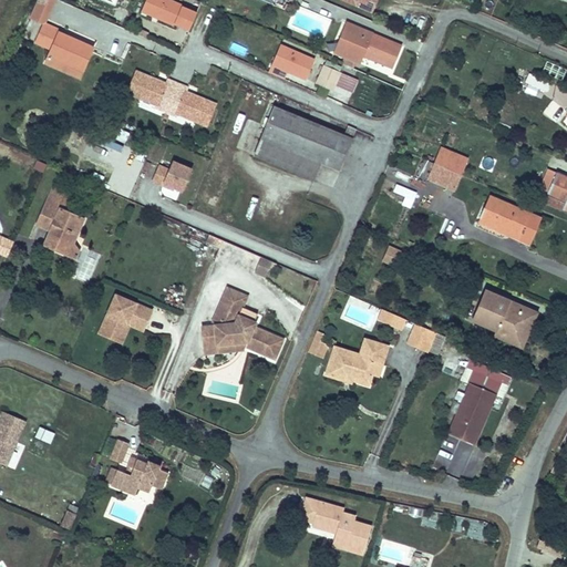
[(55,0),(40,0),(31,18),(44,23),(45,23),(55,0)]
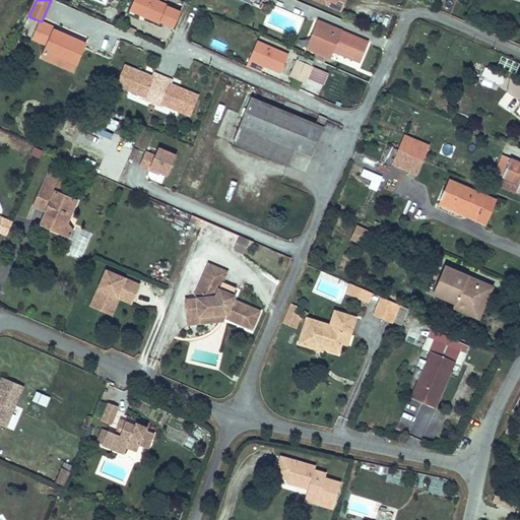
[(181,11),(153,0),(134,0),(130,9),(174,28),(181,11)]
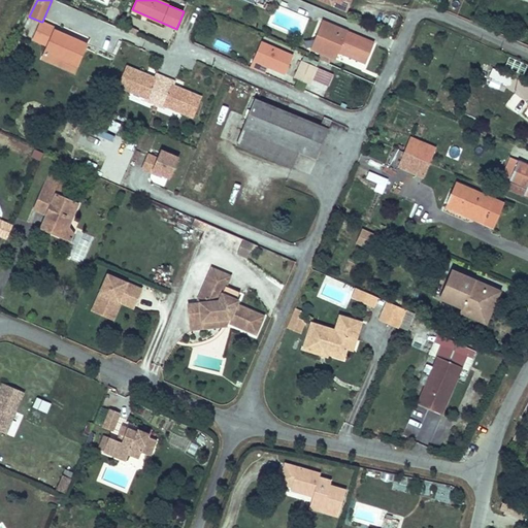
[(265,1),(261,0),(243,0),(265,9),(265,7),(266,3),(265,2),(265,1)]
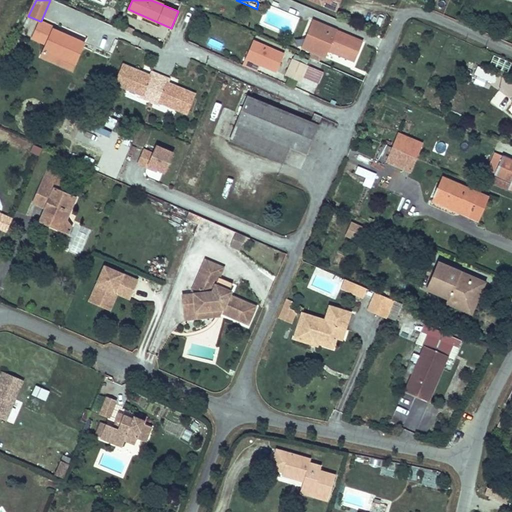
[(75,63),(83,43),(54,30),(55,27),(41,21),(40,21),(32,38),(47,44),(41,56),(53,62),(56,55),(75,63)]
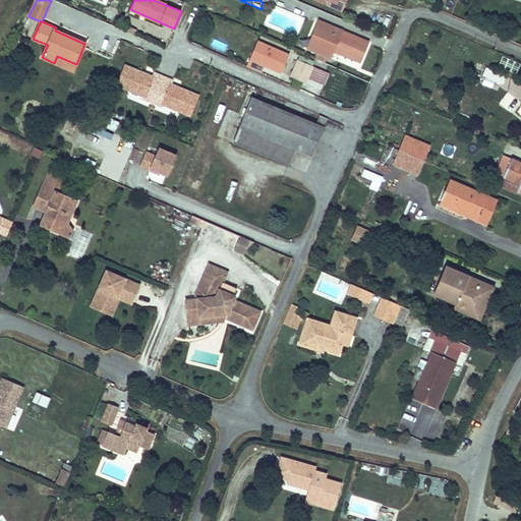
[(360,63),(369,43),(317,21),(312,35),(319,38),(313,51),(316,52),(327,57),(331,58),(334,51),(360,63)]
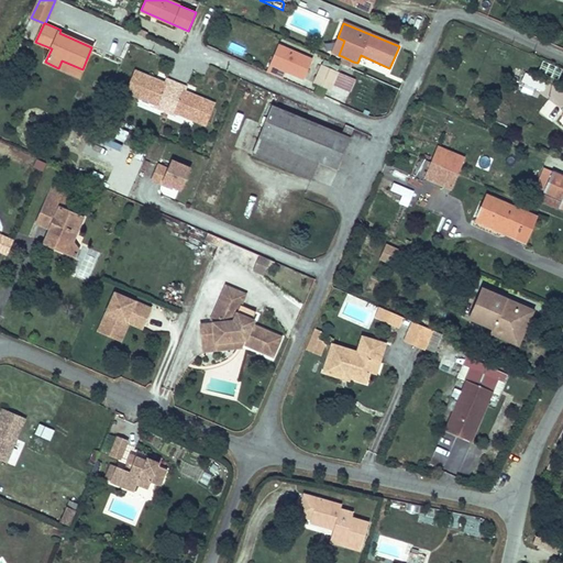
[(339,55),(344,41),(338,37),(331,52),(339,55)]
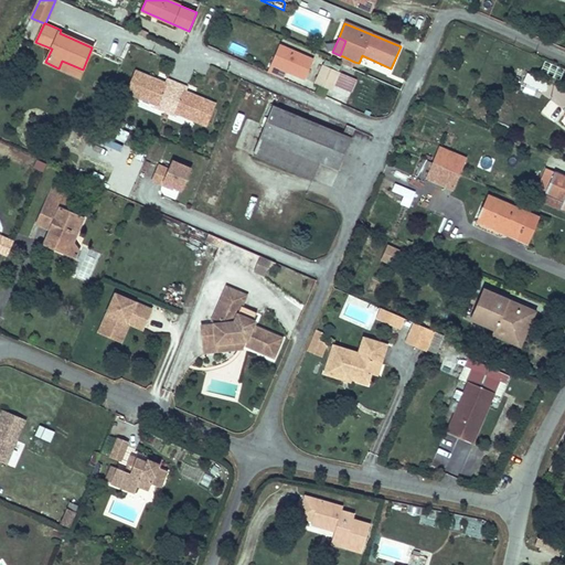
[(306,78),(313,60),(279,45),(268,72),(284,78),(287,71),(306,78)]
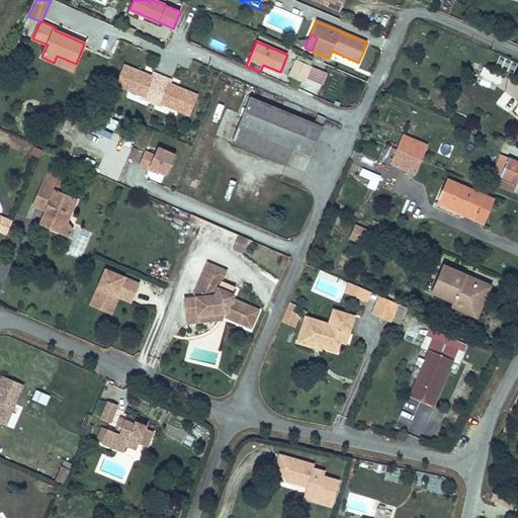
[(323,63),(325,57),(315,52),(312,58),(323,63)]
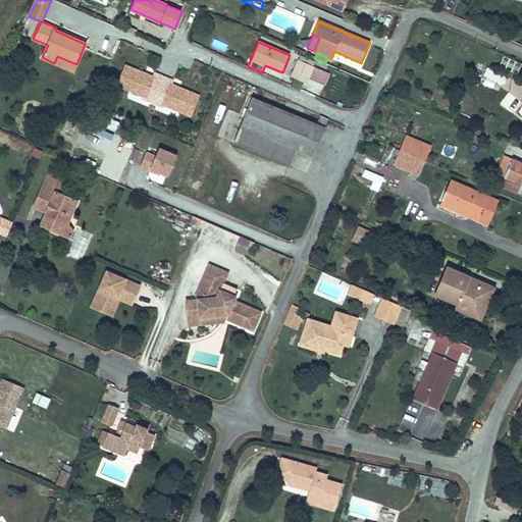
[(73,71),(76,64),(57,56),(54,63),(73,71)]
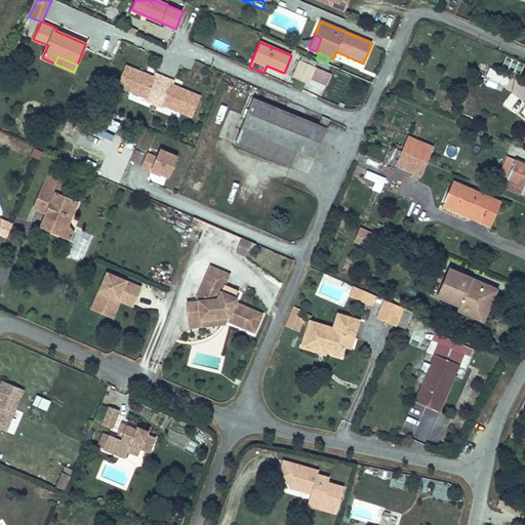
[(308,84),(315,67),(300,61),(293,77),(308,84)]
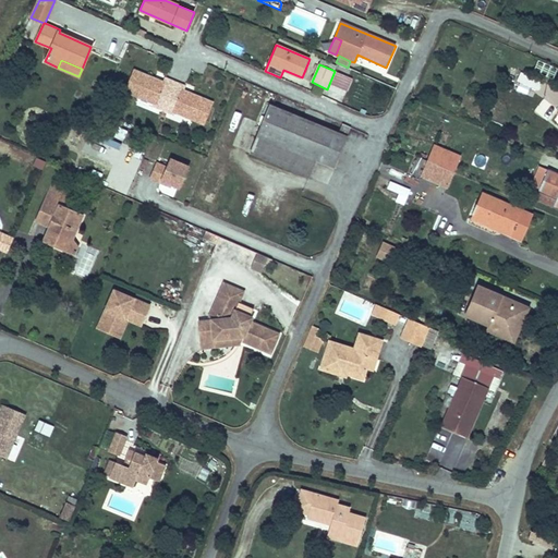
[(164,110),(176,82),(166,79),(164,82),(161,87),(152,84),(154,79),(134,70),(125,91),(155,102),(154,106),(164,110)]
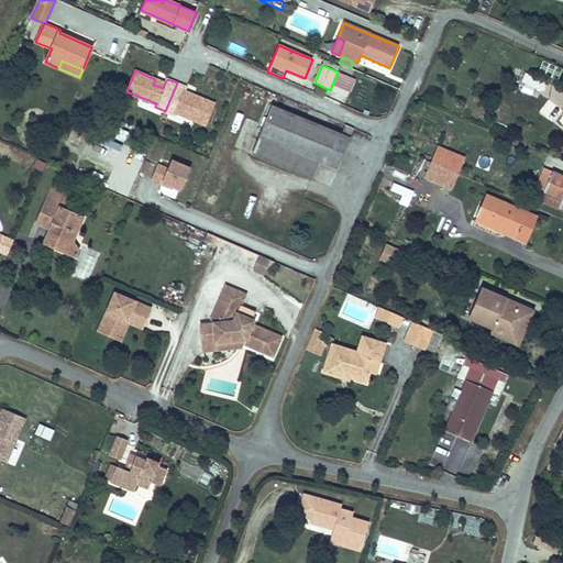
[(547,83),(526,74),(521,81),(542,91),(547,83)]
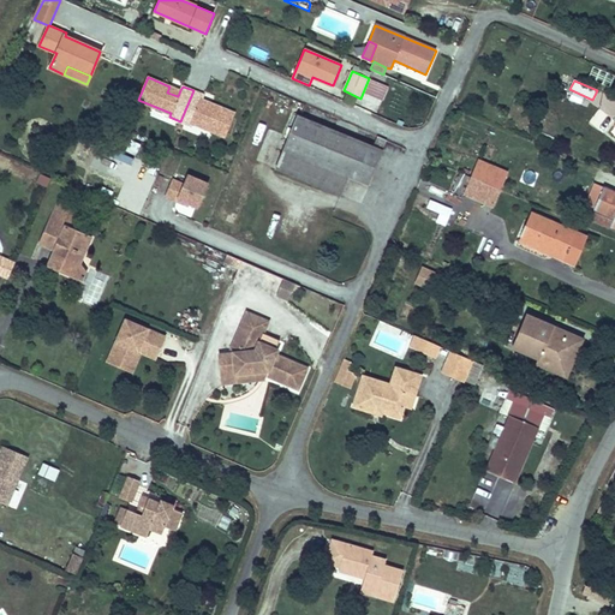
[(178,96),(180,90),(169,87),(167,93),(178,96)]
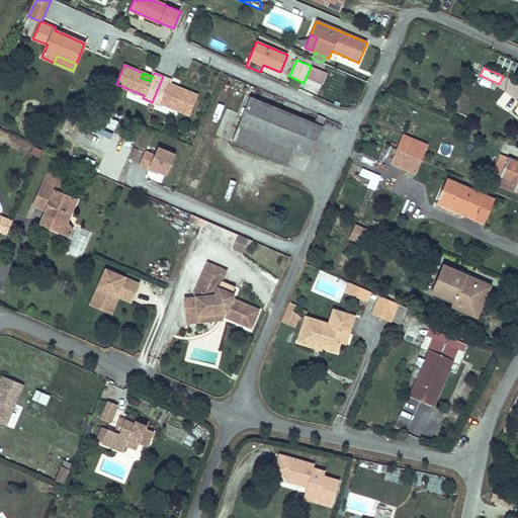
[(189,114),(197,95),(178,88),(176,93),(168,89),(170,84),(171,80),(163,76),(152,102),(161,106),(162,103),(189,114)]
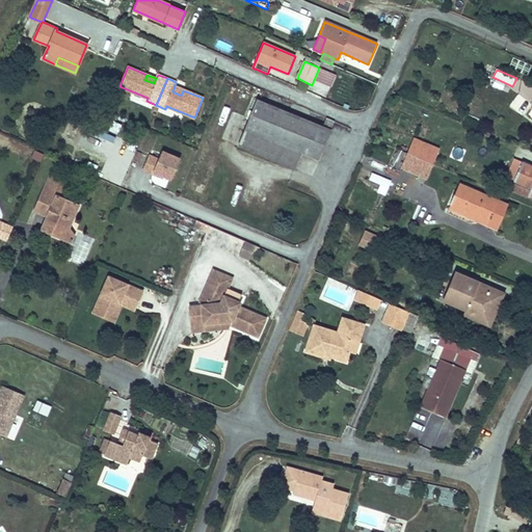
[(183,90),(175,86),(173,91),(181,96),(183,90)]
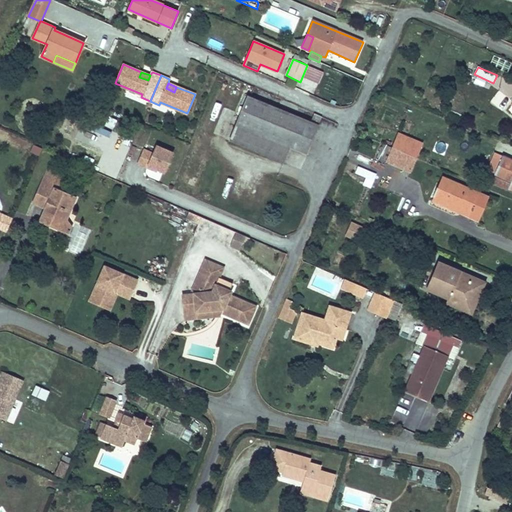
[(307,153),(318,126),(247,97),(243,107),(240,114),(230,140),(283,161),(289,146),(307,153)]
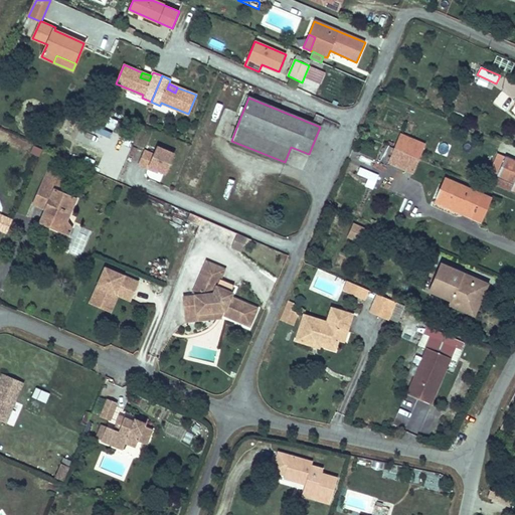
[(113,150),(119,136),(109,132),(103,146),(113,150)]
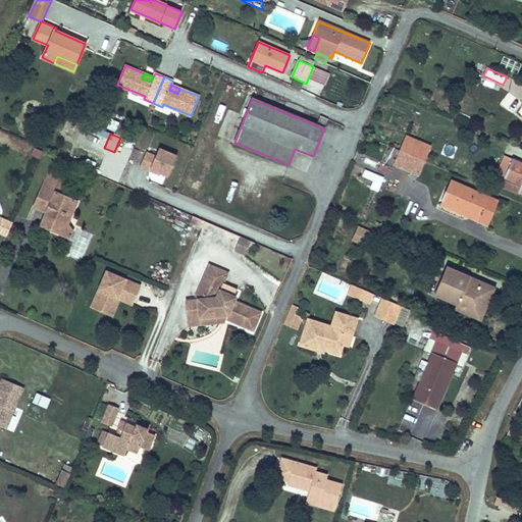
[(423,161),(429,147),(407,137),(401,151),(423,161)]
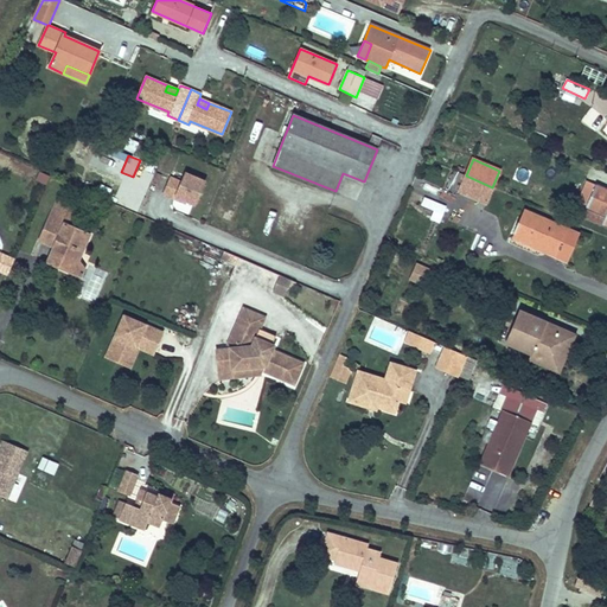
[(34,180),(46,185),(50,176),(38,171),(34,180)]
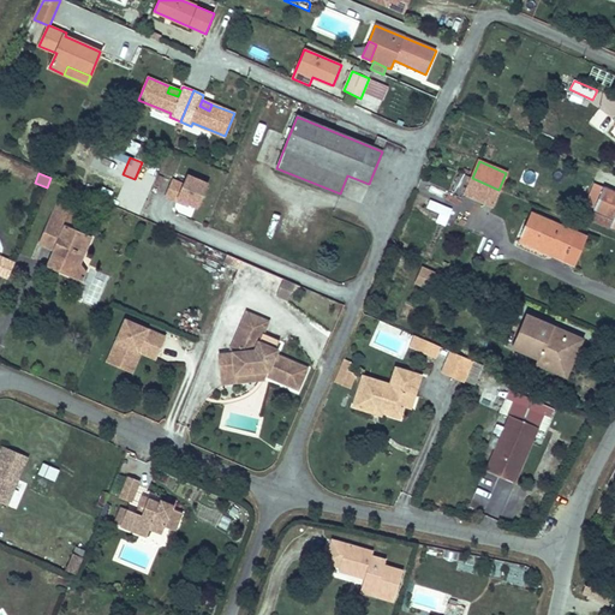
[(465,193),(472,178),(461,173),(454,190),(465,193)]
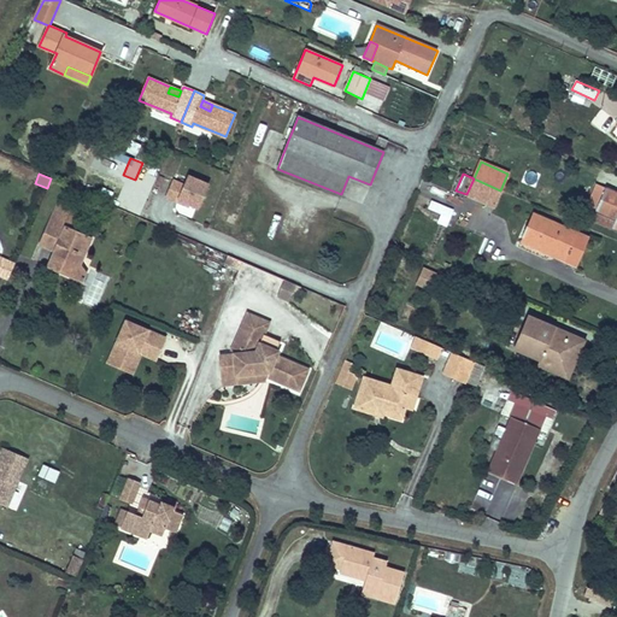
[(198,207),(207,184),(188,176),(184,186),(174,180),(166,197),(183,204),(184,201),(191,205),(198,207)]
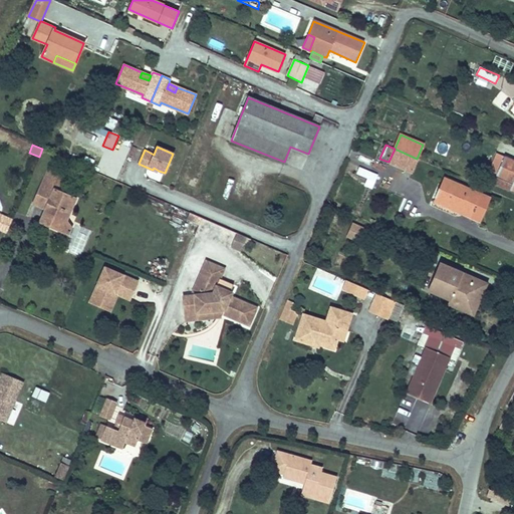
[(411,172),(417,159),(395,149),(389,162),(411,172)]
